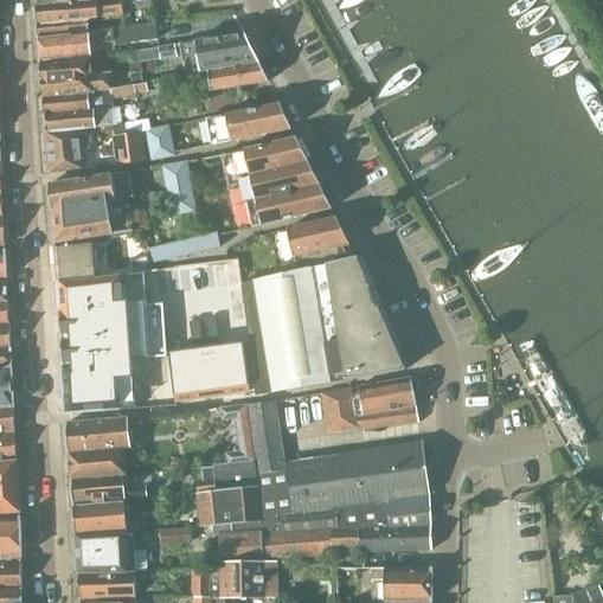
[(59,0),(36,2),(36,4),(37,23),(36,36),(88,30),(87,19),(97,18),(122,14),(122,4),(153,0),(59,0)]
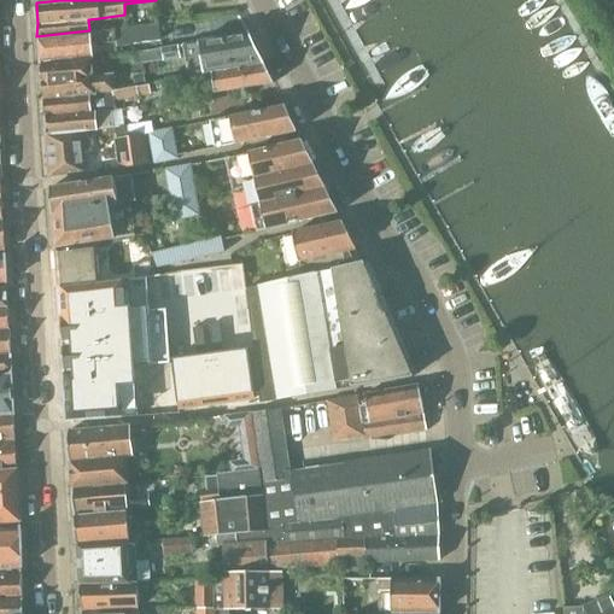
[(89,30),(36,36),(39,63),(40,63),(92,56),(91,42),(158,35),(157,22),(89,31),(89,30)]
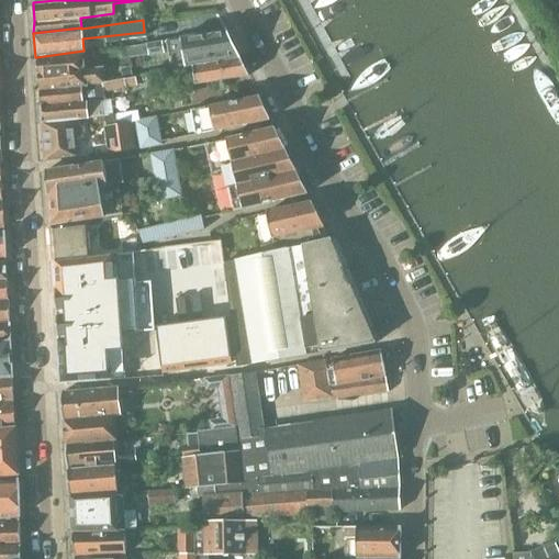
[(192,64),(238,56),(226,30),(175,37),(179,67),(186,66),(192,65),(192,64)]
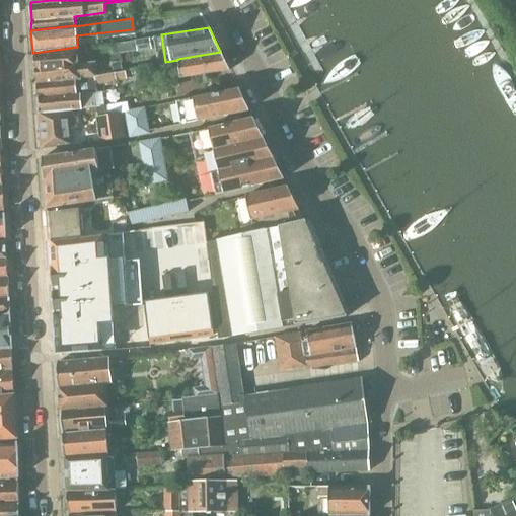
[(148,39),(135,41),(136,49),(149,47),(148,39)]
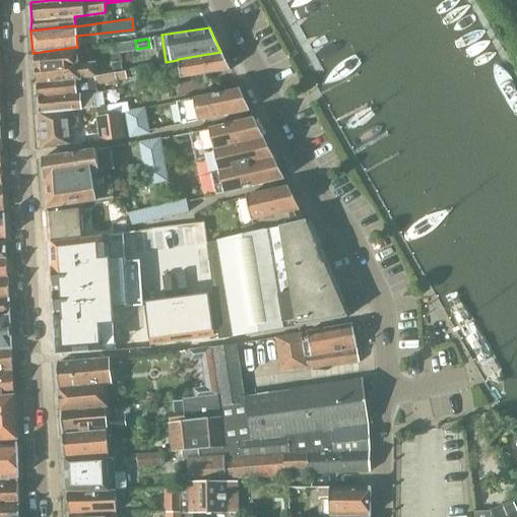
[(127,52),(126,42),(118,43),(119,53),(127,52)]
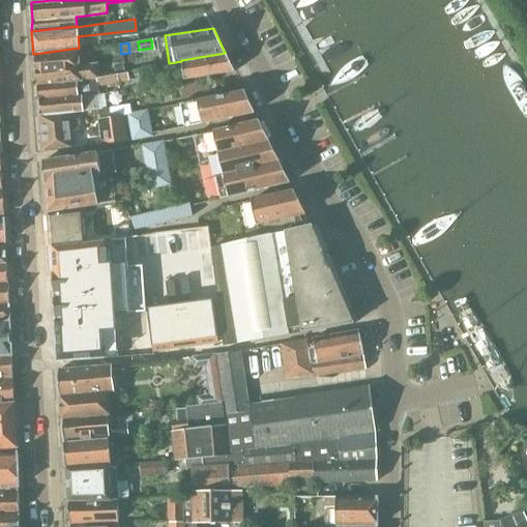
[(79,48),(34,54),(36,86),(82,81),(98,77),(97,61),(81,63),(81,48),(79,48)]
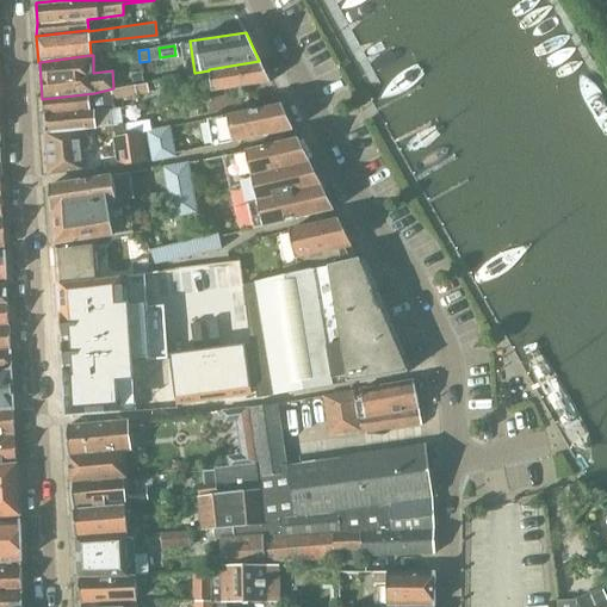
[(209,69),(209,70),(202,72),(203,81),(206,80),(208,92),(270,81),(260,63),(259,61),(209,69)]
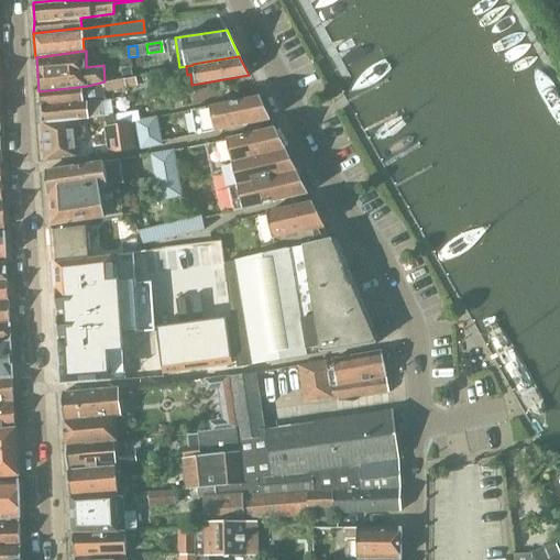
[(164,88),(178,86),(175,69),(162,72),(164,88)]
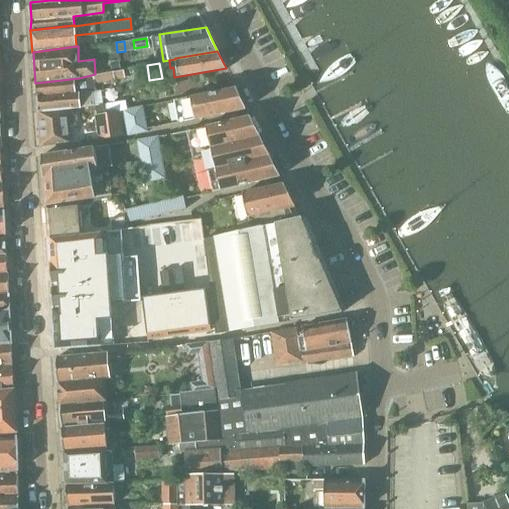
[(36,93),(94,86),(93,83),(124,77),(122,69),(95,74),(79,78),(35,83),(36,93)]
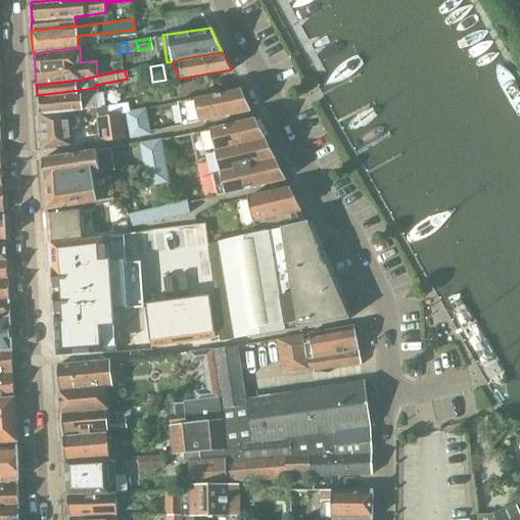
[(96,88),(37,95),(38,114),(68,111),(81,109),(95,107),(97,116),(121,113),(128,112),(129,111),(128,102),(104,105),(103,91),(97,92),(96,88)]
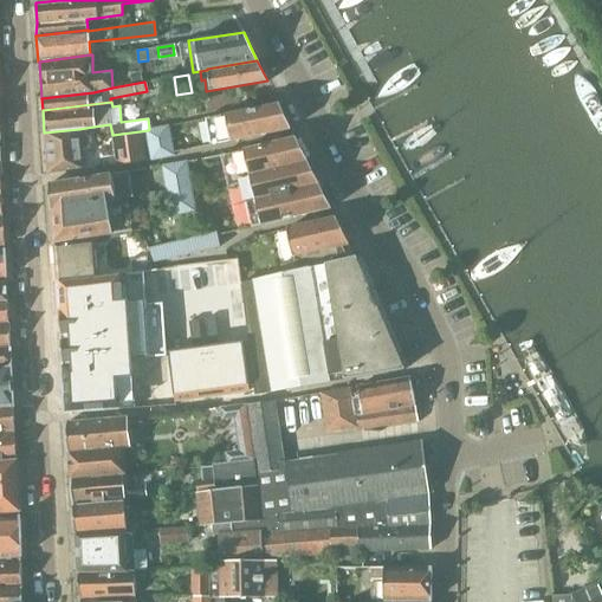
[(246,109),(253,136),(290,129),(279,103),(246,109)]
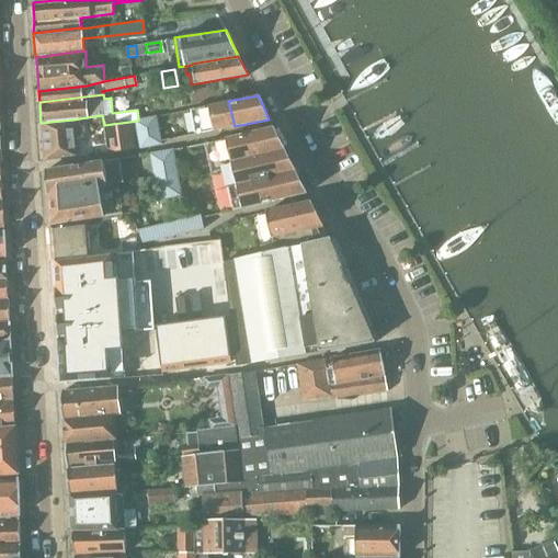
[(235,126),(228,101),(206,105),(212,131),(235,126)]
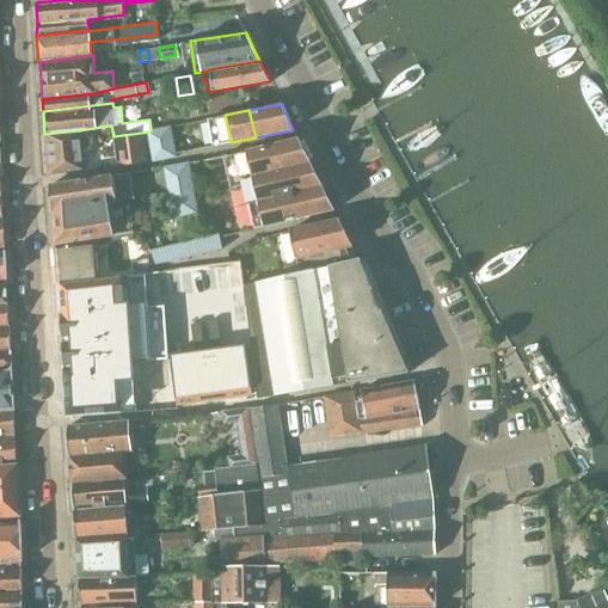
[(172,128),(151,130),(149,131),(153,159),(177,157),(172,128)]
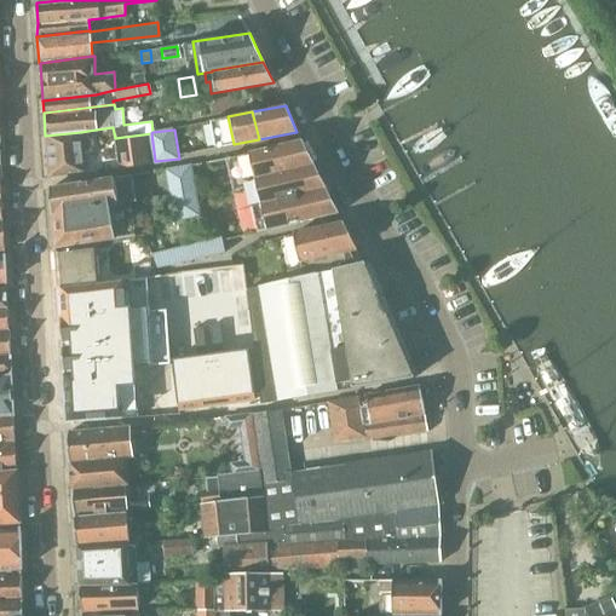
[(81,132),(45,136),(49,176),(86,172),(81,132)]
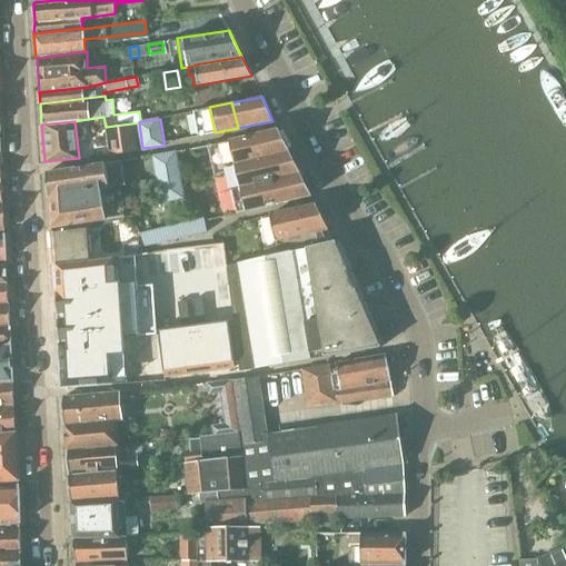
[(135,150),(131,123),(106,127),(109,154),(135,150)]
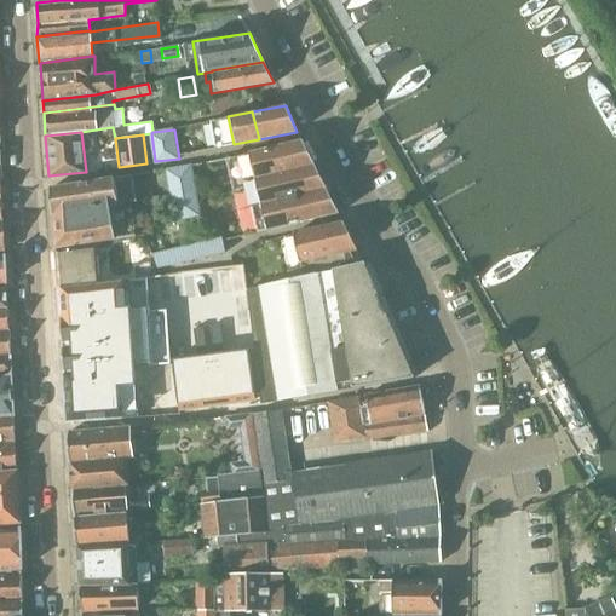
[(251,179),(315,166),(301,139),(224,157),(231,190),(252,186),(251,179)]
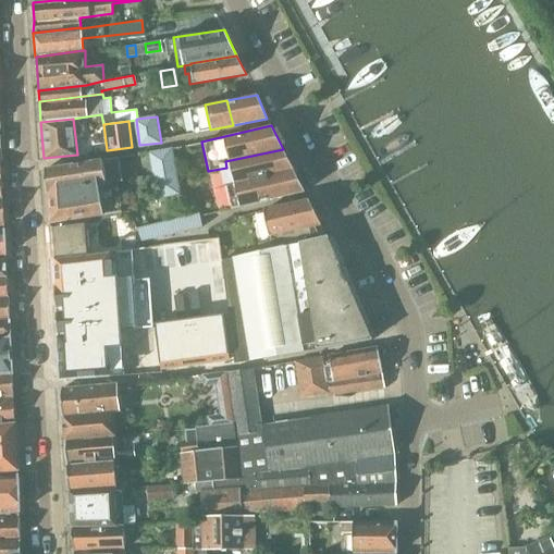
[(156,196),(179,193),(171,147),(148,151),(156,196)]
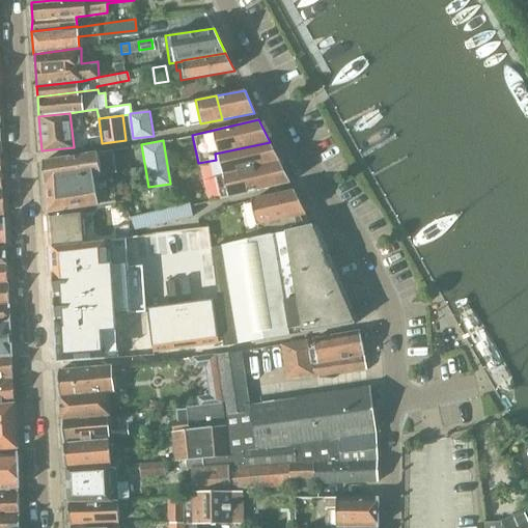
[(215,154),(216,160),(219,175),(280,162),(270,142),(215,154)]
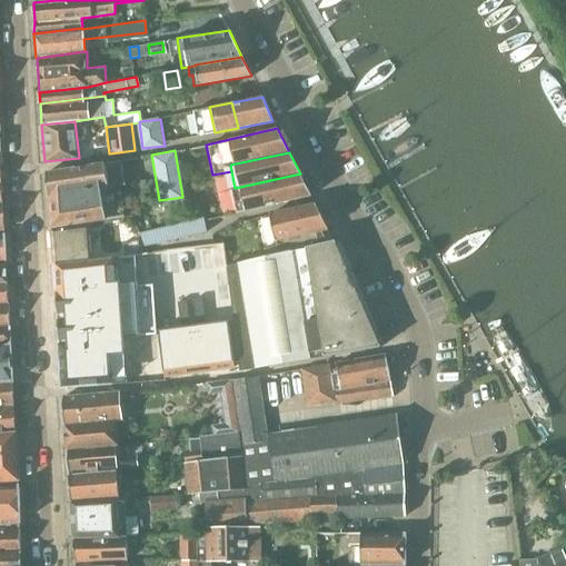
[(45,171),(47,196),(119,185),(125,185),(120,160),(45,171)]
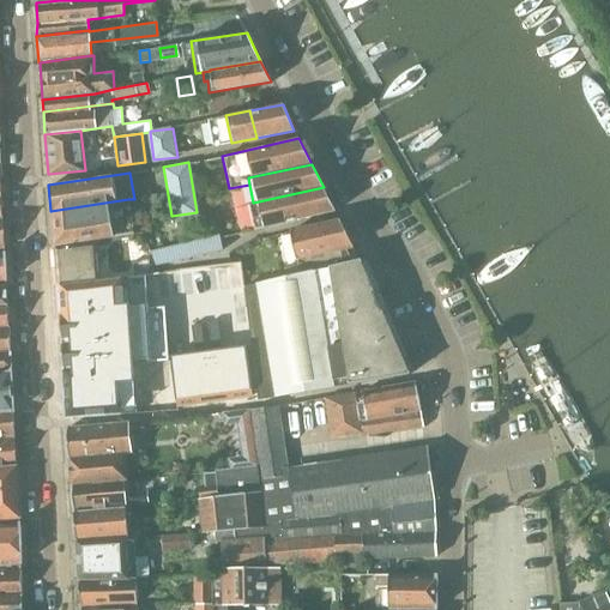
[(324,187),(253,203),(259,227),(334,210),(324,187)]
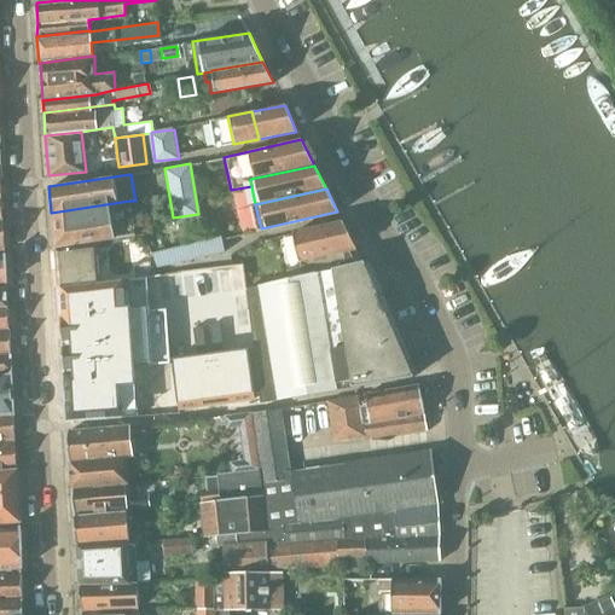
[(54,247),(98,243),(97,241),(135,235),(129,201),(51,213),(54,247)]
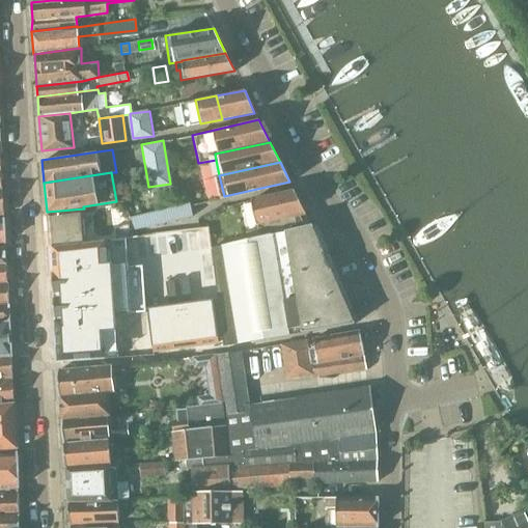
[(260,235),(310,224),(294,190),(293,190),(250,199),(256,225),(257,225),(260,235)]
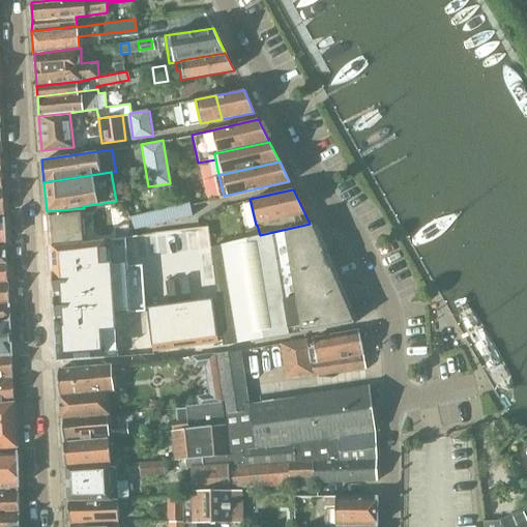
[(188,201),(129,214),(134,226),(192,213),(188,201)]
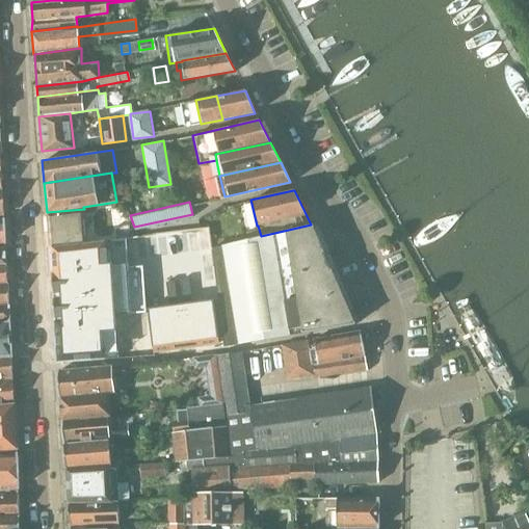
[(84,209),(47,212),(49,246),(83,243),(87,242),(84,209)]
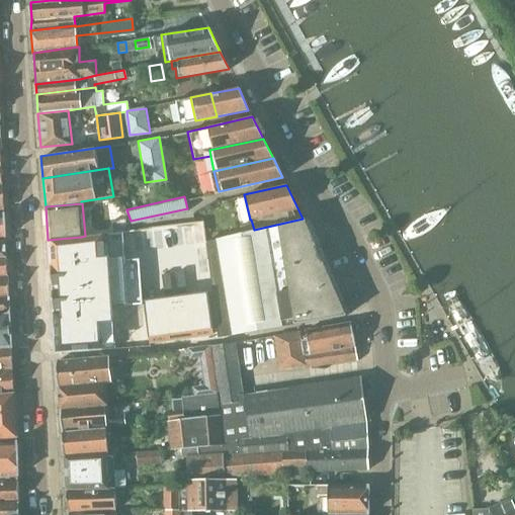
[(124,219),(111,221),(113,232),(121,231),(125,230),(124,219)]
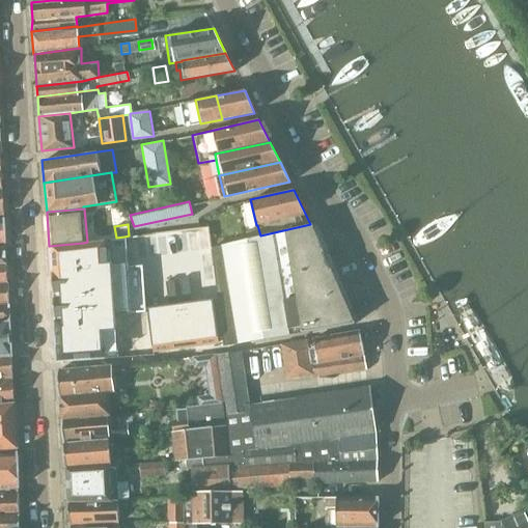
[(210,248),(215,283),(325,258),(310,224),(260,235),(221,245),(211,248),(210,248)]
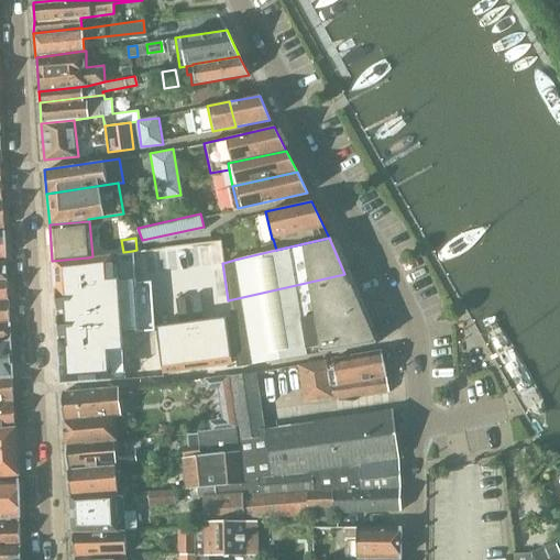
[(52,261),(51,261),(61,382),(163,374),(163,370),(231,360),(224,315),(201,318),(198,293),(189,294),(193,319),(186,320),(183,295),(174,296),(178,321),(155,325),(155,328),(153,328),(151,297),(135,298),(132,251),(123,252),(92,256),(88,257),(54,261),(52,261)]
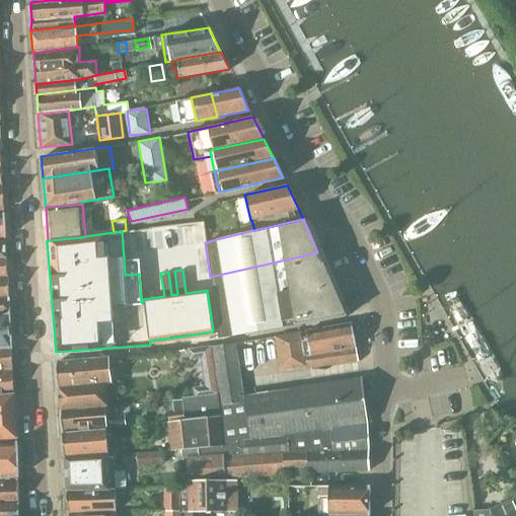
[(210,277),(219,338),(224,337),(346,315),(317,252),(210,277)]
